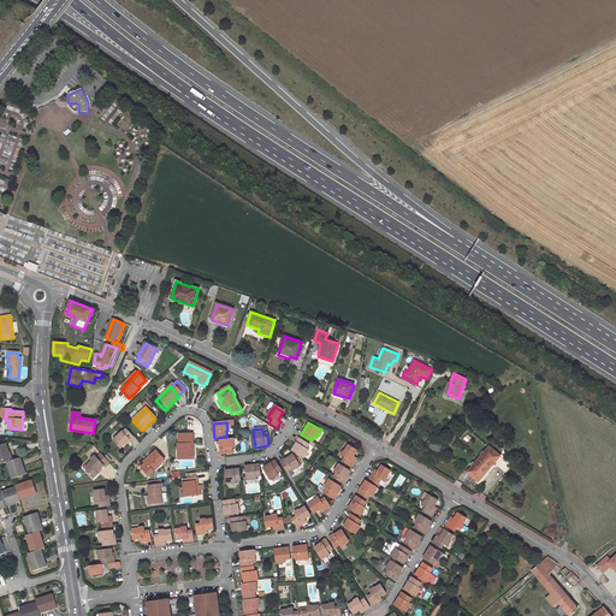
[(120,450),(125,445),(129,442),(130,443),(135,439),(126,430),(123,433),(122,432),(113,442),(120,450)]
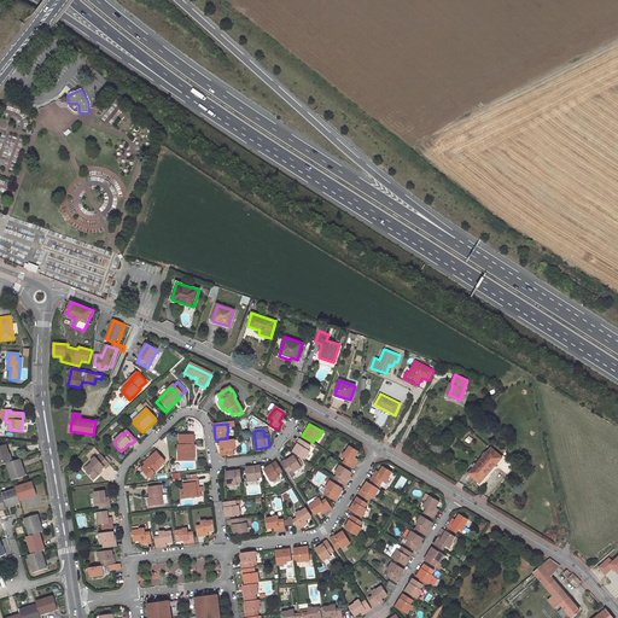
[(192,453),(192,447),(193,447),(193,437),(179,437),(180,454),(181,453),(182,462),(188,462),(188,460),(194,460),(193,453),(192,453)]
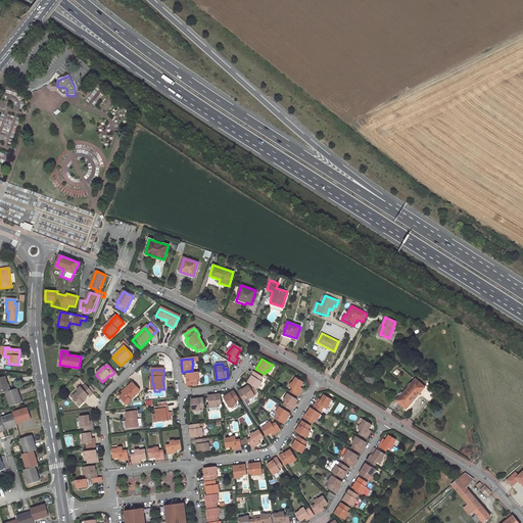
[(367,370),(362,377),(372,386),(377,379),(367,370)]
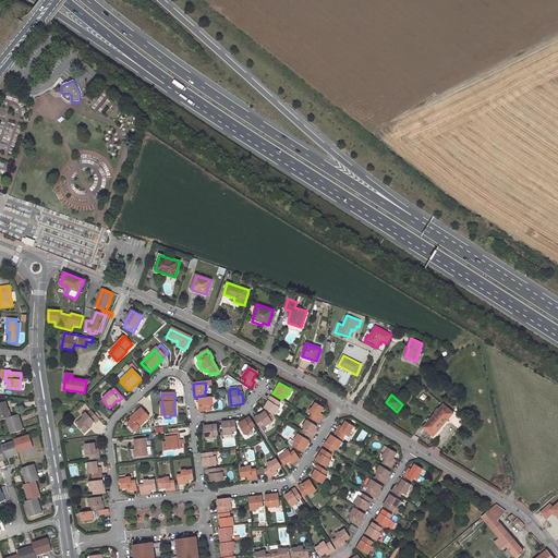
[(271,396),(264,407),(276,414),(280,407),(278,405),(280,402),(271,396)]
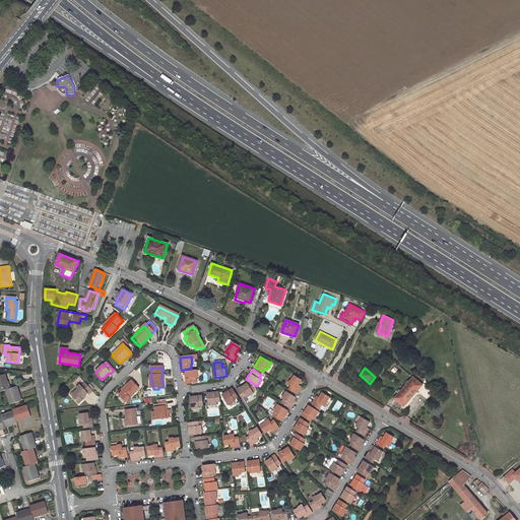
[(185,373),(186,384),(196,383),(196,379),(197,379),(197,371),(185,373)]
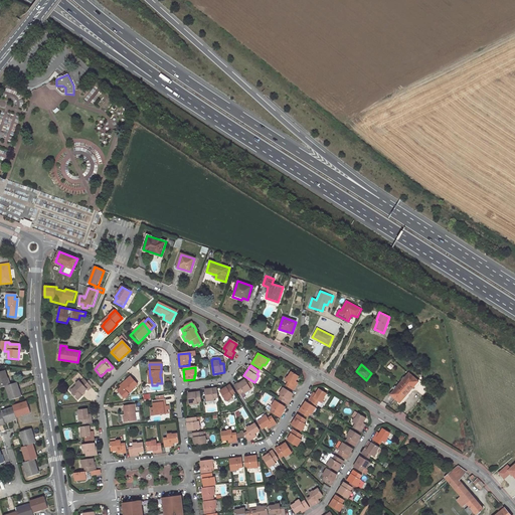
[(10,385),(5,370),(0,371),(0,387),(7,386),(10,385)]
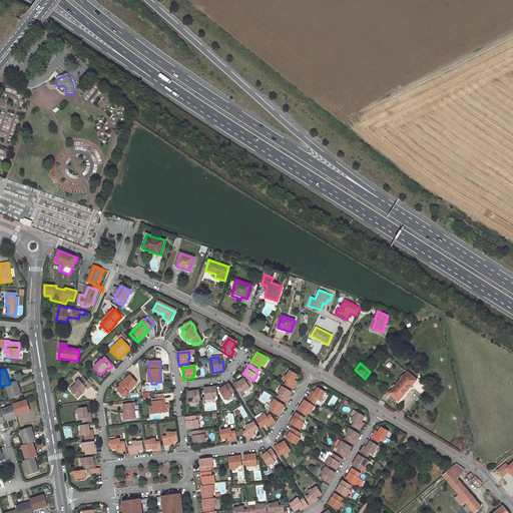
[(291,371),(285,380),(288,381),(285,386),(293,390),(296,384),(294,382),(295,380),(298,376),(291,371)]
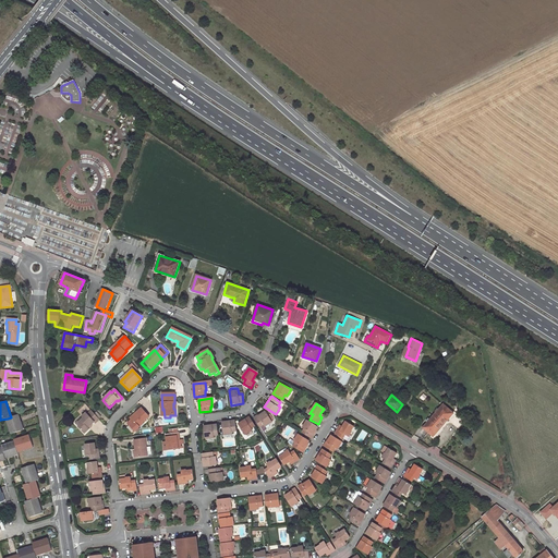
[(453,413),(444,404),(423,427),(434,436),(453,413)]
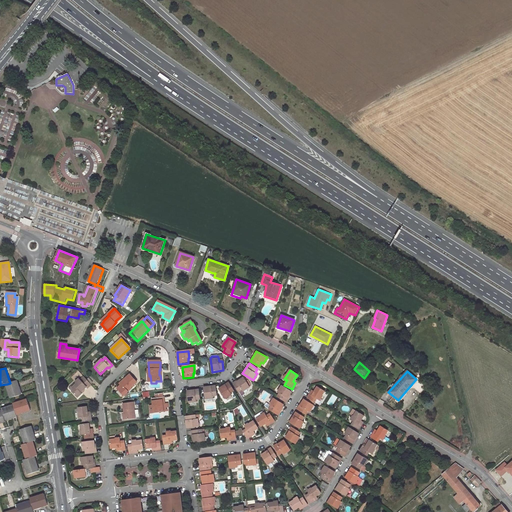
[(123,397),(131,390),(131,389),(136,383),(129,376),(123,381),(125,383),(121,386),(117,389),(123,397)]
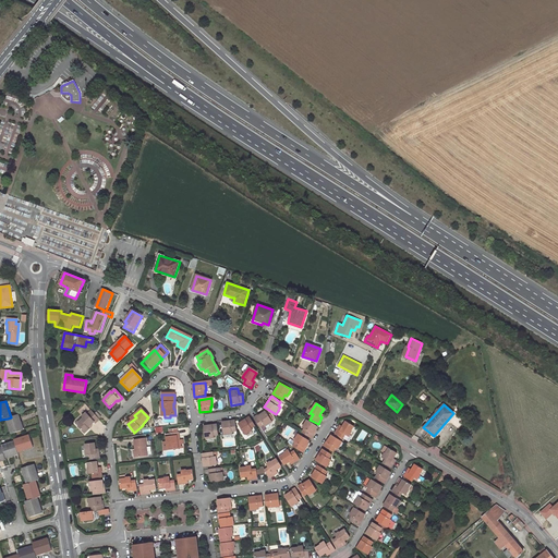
[(83,420),(77,424),(77,428),(84,435),(88,431),(87,429),(93,423),(95,425),(99,420),(91,411),(87,415),(86,414),(81,419),(83,420)]
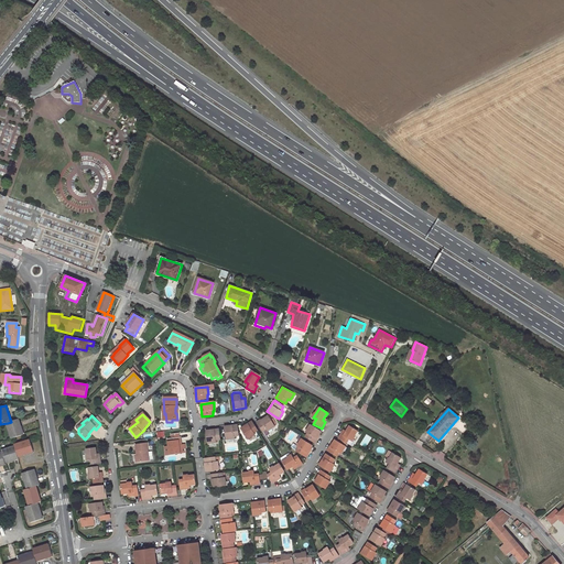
[(257,422),(263,431),(267,429),(268,431),(274,425),(268,415),(257,422)]
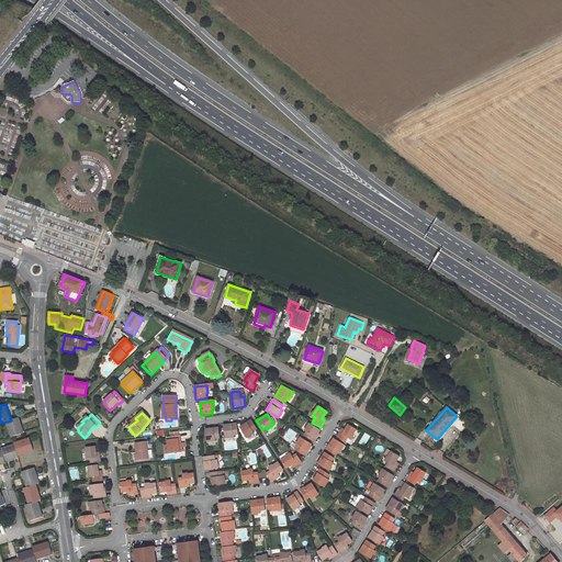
[(24,433),(19,417),(11,420),(8,422),(12,437),(24,433)]
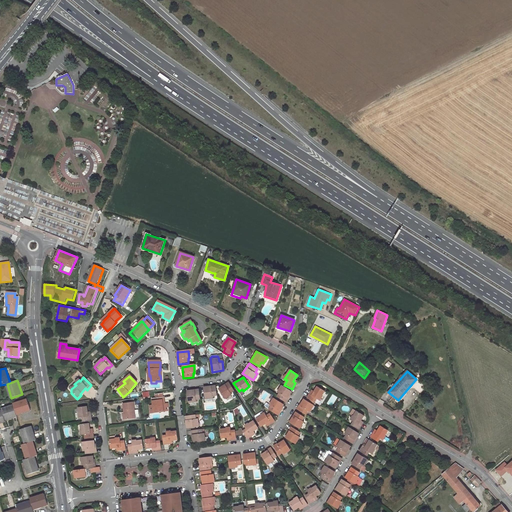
[(219,388),(225,398),(232,394),(231,392),(234,390),(229,382),(219,388)]
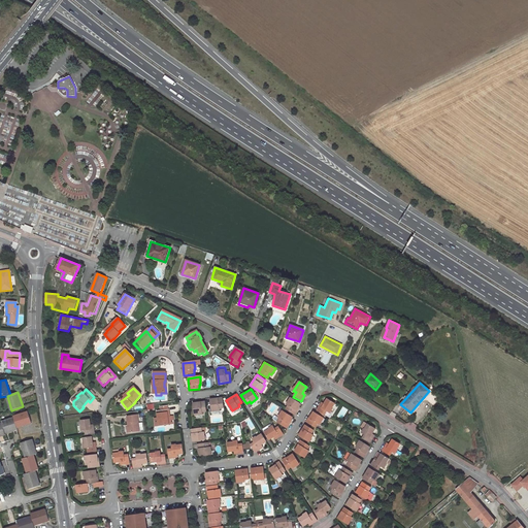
[(294,416),(301,404),(291,398),(287,404),(289,405),(286,410),(294,416)]
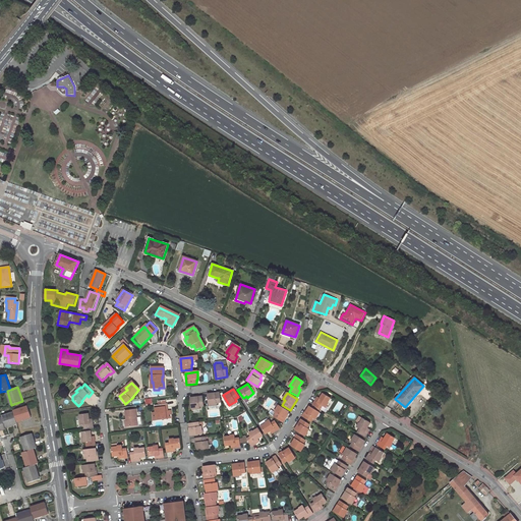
[(207,396),(209,407),(217,406),(217,404),(220,403),(219,394),(207,396)]
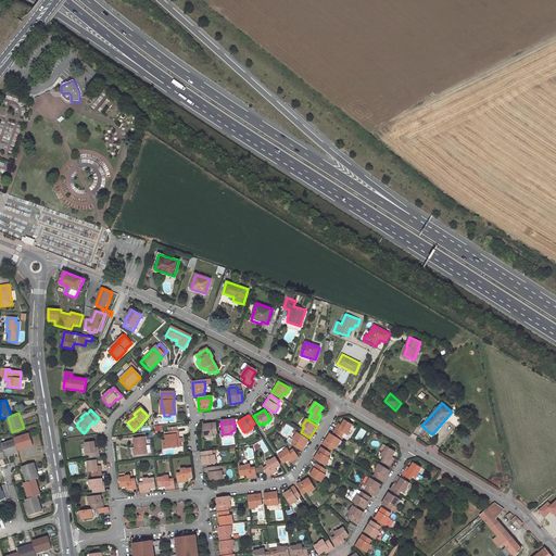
[(341,427),(339,429),(337,427),(333,433),(341,438),(343,434),(346,436),(352,427),(344,421),(341,427)]
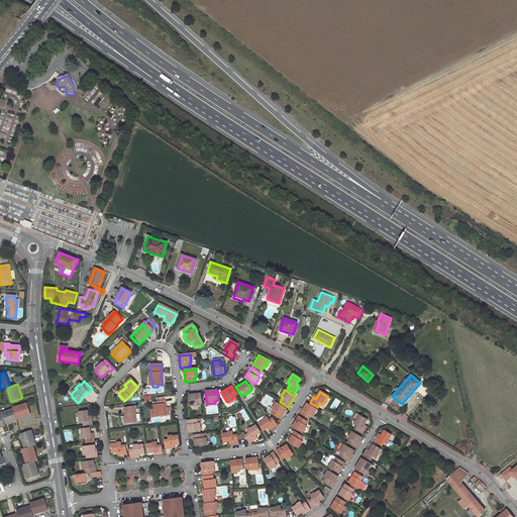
[(189,396),(191,408),(198,406),(198,404),(202,404),(200,395),(189,396)]
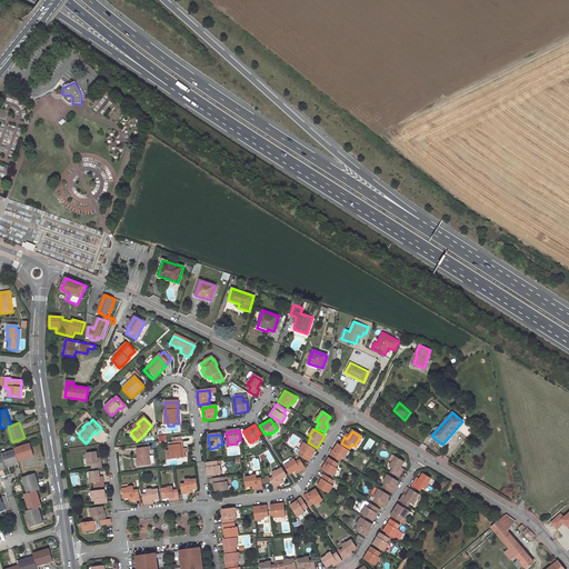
[(170,451),(171,460),(183,458),(182,450),(182,442),(180,442),(180,439),(172,439),(173,443),(169,445),(170,451)]
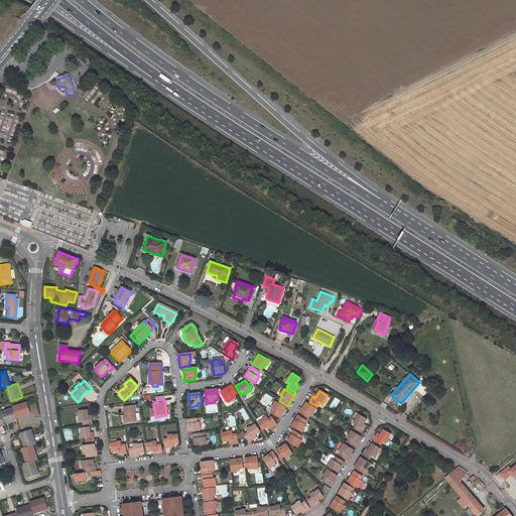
[(31,413),(27,402),(13,407),(14,408),(17,418),(31,413)]
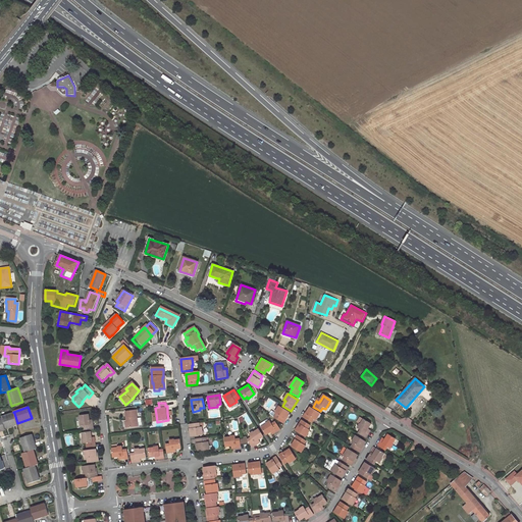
[(271,417),(282,424),(289,413),(278,407),(274,414),(271,412),(269,415),(271,417)]
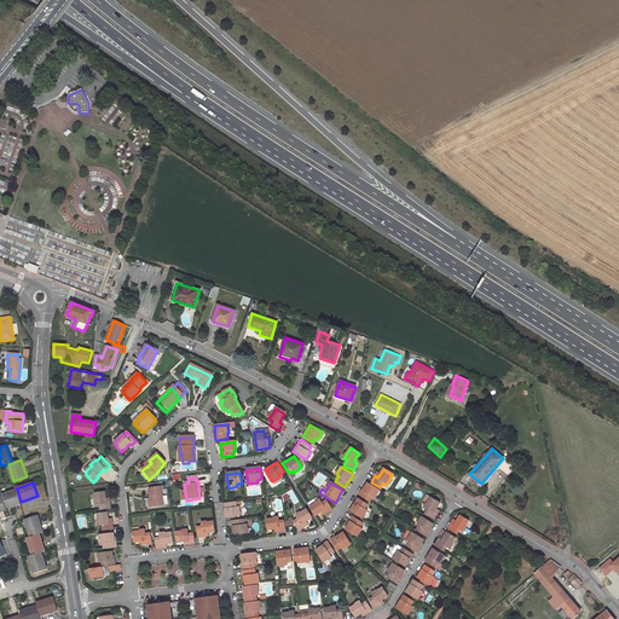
[(360,496),(370,503),(374,498),(375,499),(380,492),(368,485),(360,496)]
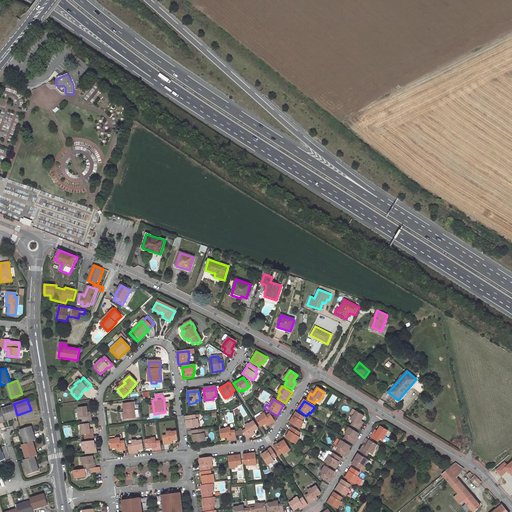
[(123,405),(124,414),(125,420),(136,419),(134,404),(123,405)]
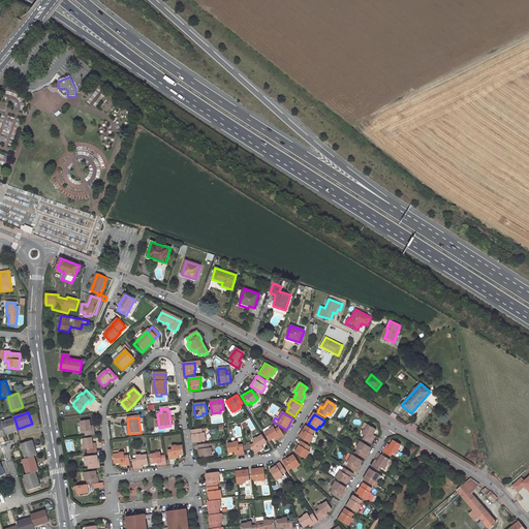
[(14,418),(2,423),(2,425),(5,434),(18,430),(18,429),(14,418)]
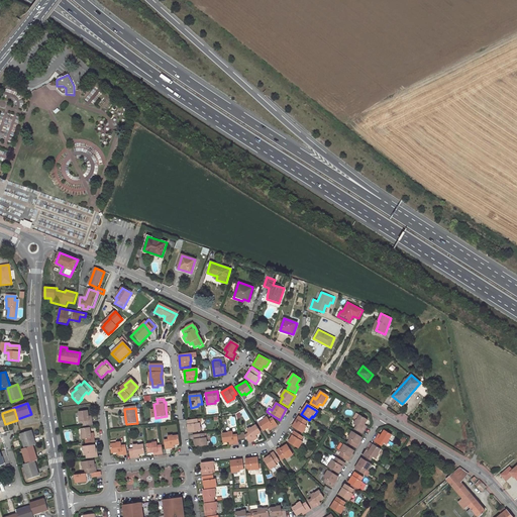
[(78,412),(80,422),(83,422),(84,427),(92,426),(91,418),(88,419),(88,416),(87,411),(78,412)]
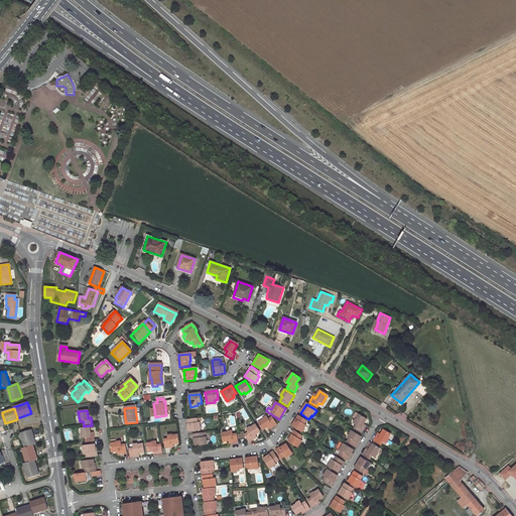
[(362,426),(363,424),(366,419),(359,415),(353,423),(356,425),(353,429),(361,433),(364,427),(362,426)]
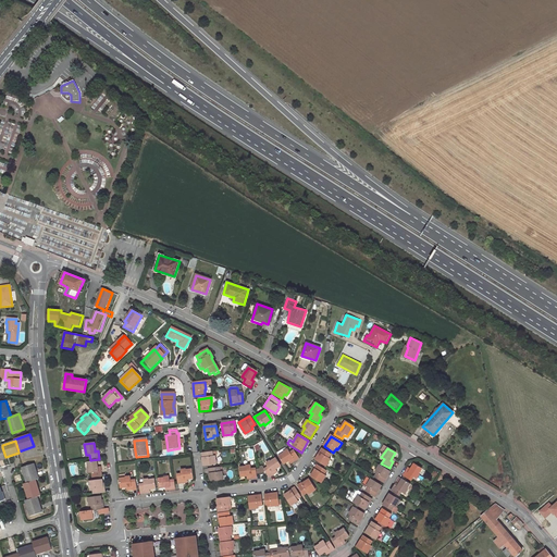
[(276,454),(284,466),(288,462),(291,460),(293,463),(298,459),(294,452),(289,454),(288,452),(286,453),(283,449),(276,454)]
